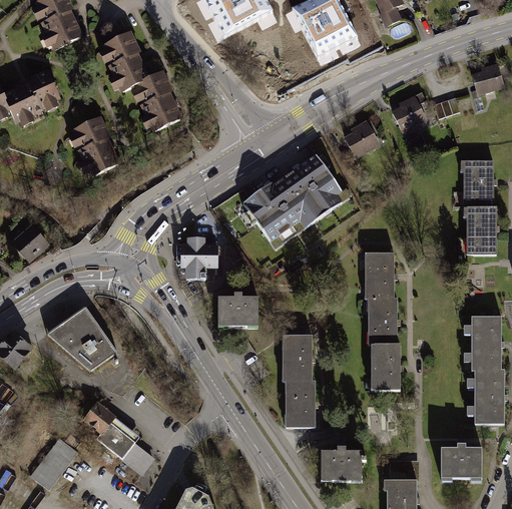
[(40,0),(32,4),(54,47),(82,32),(65,0),(40,0)]
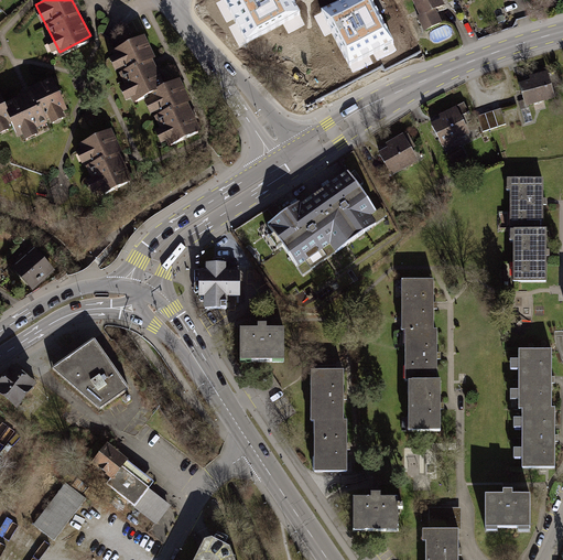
[(299,11),(292,0),(225,0),(246,39),(299,11)]
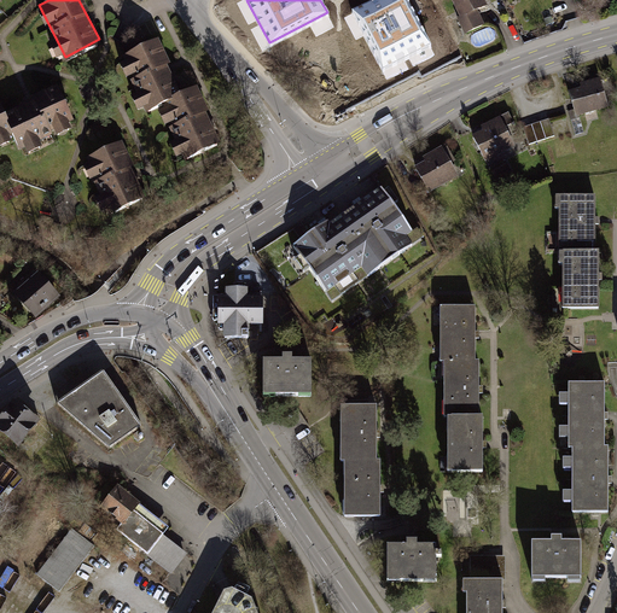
[(367,0),(351,9),(382,68),(430,42),(407,0),(367,0)]
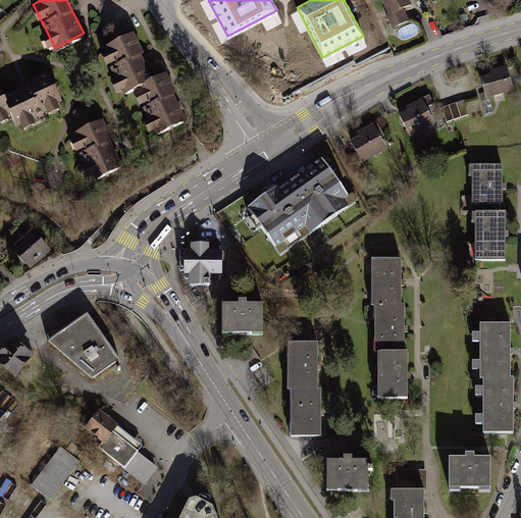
[(385,16),(392,29),(408,20),(403,9),(413,4),(411,0),(382,0),(391,13),(385,16)]
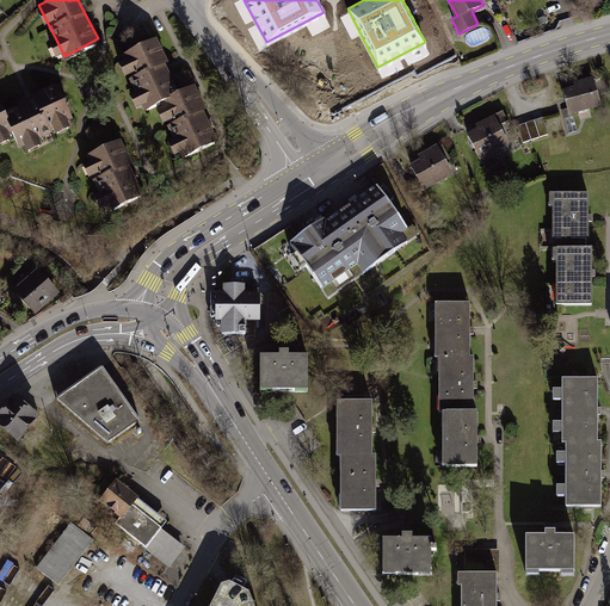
[(179,93),(154,37),(119,53),(145,109),(158,103),(179,93)]
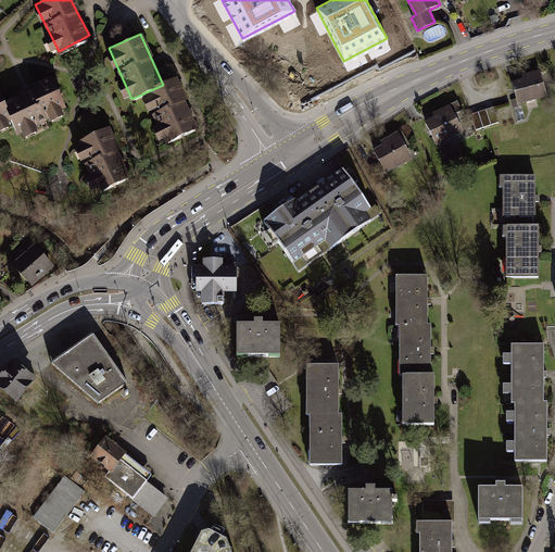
[(512,82),(516,103),(546,98),(541,69),(522,72),(525,79),(512,82)]
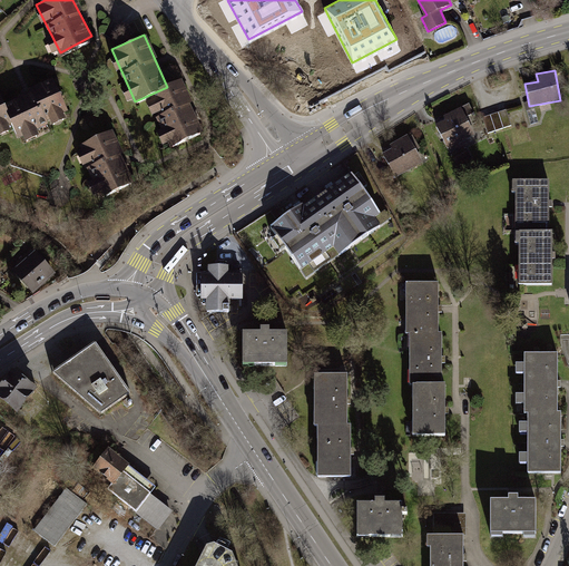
[(10,113),(5,116),(11,129),(17,140),(70,114),(52,78),(5,101),(10,113)]
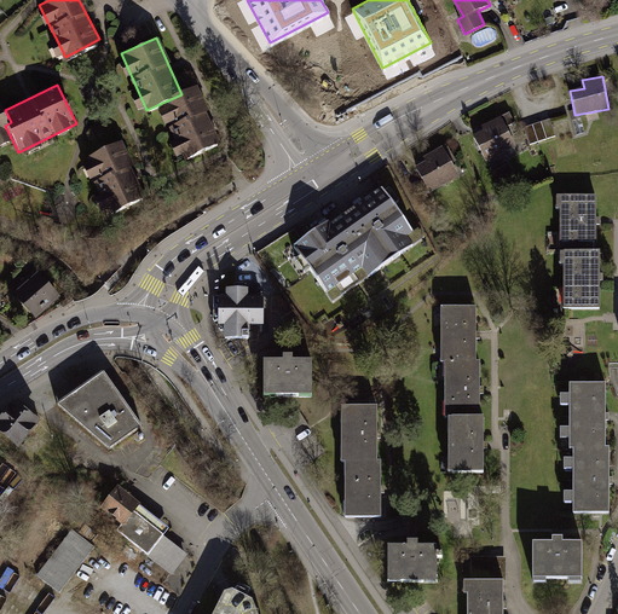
[(220,144),(195,88),(160,104),(185,161),(220,144)]
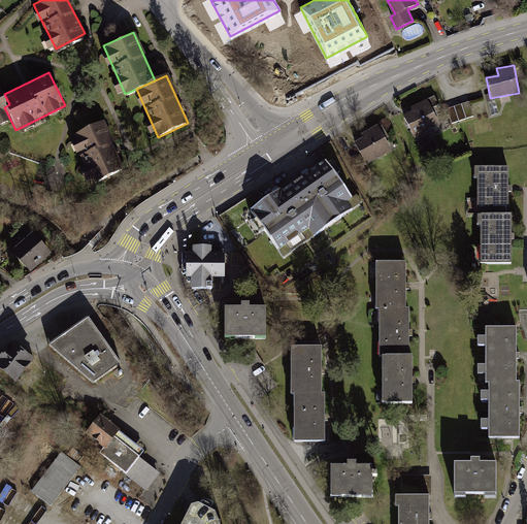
[(0,125),(10,120),(4,107),(9,104),(4,94),(0,86),(0,125)]
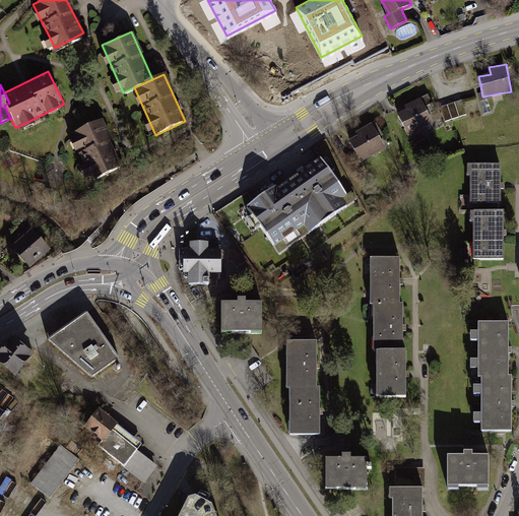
[(448,98),(451,113),(466,110),(463,93),(448,98)]
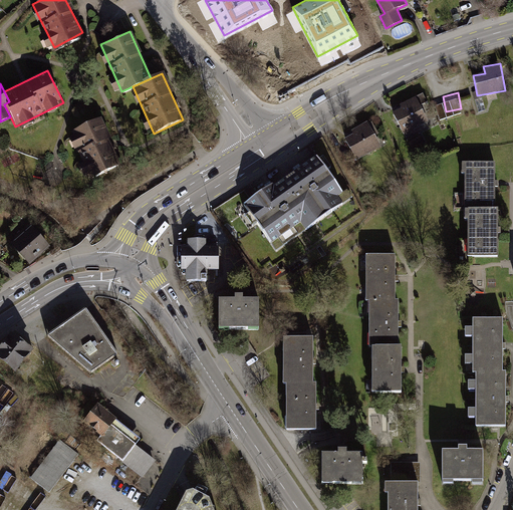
[(413,97),(389,109),(400,132),(424,119),(413,97)]
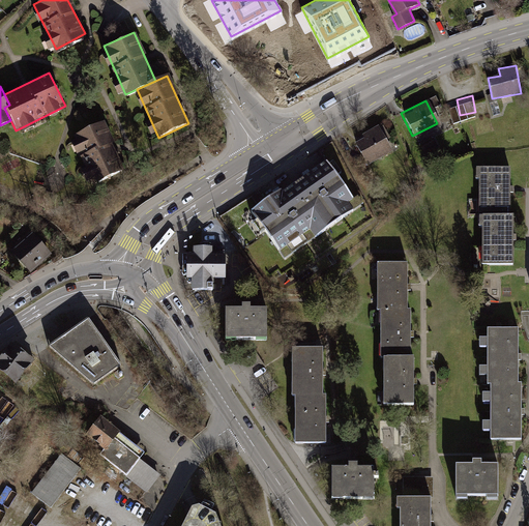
[(69,138),(92,181),(121,167),(99,122),(69,138)]
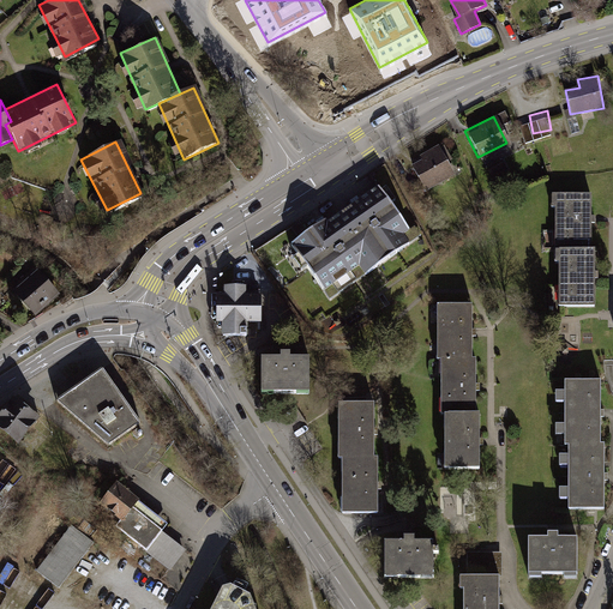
[(410,164),(425,190),(452,174),(439,149),(410,164)]
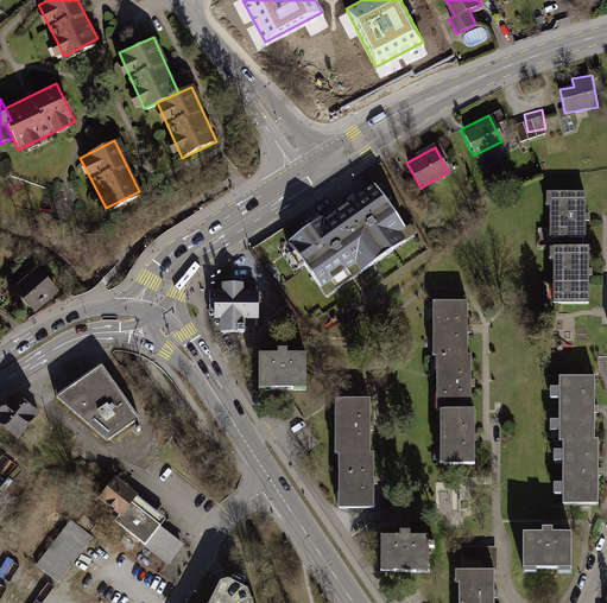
[(413,236),(375,181),(333,209),(372,265),(413,236)]
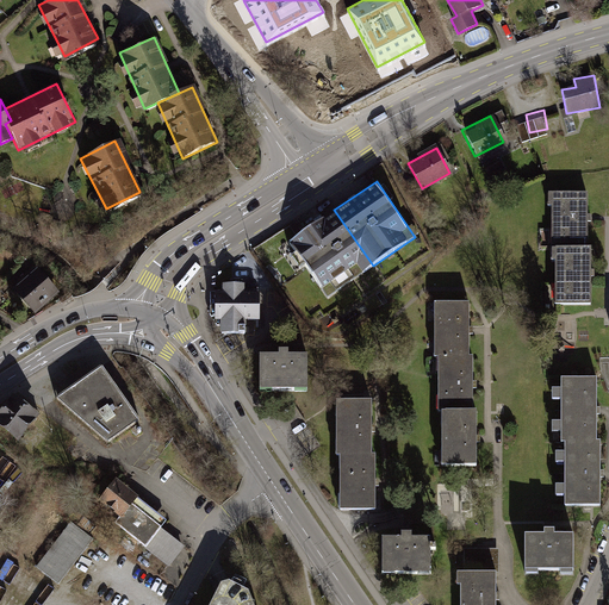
[(588,191),(551,191),(552,248),(555,248),(588,248),(588,191)]
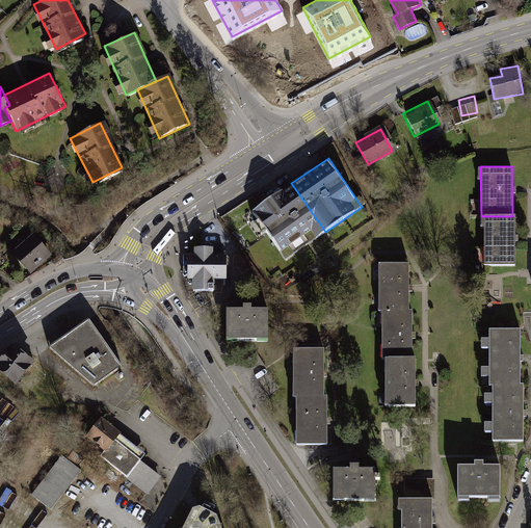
[(291,183),(249,212),(283,261),(325,232),(291,183)]
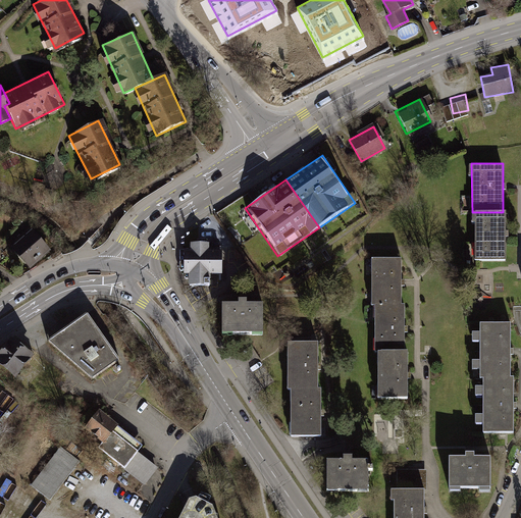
[(475,212),(475,264),(503,264),(503,212),(475,212)]
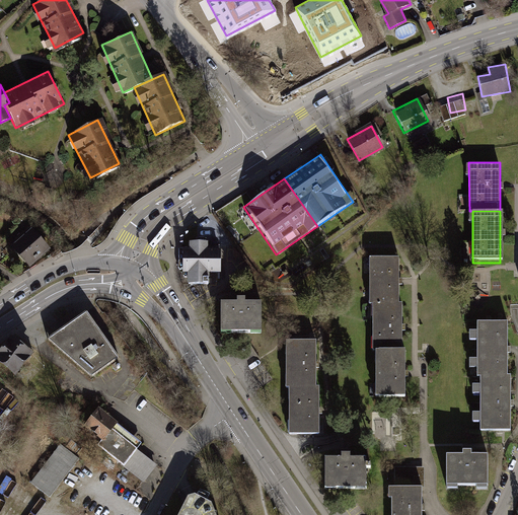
[(11,242),(28,263),(48,246),(30,226),(11,242)]
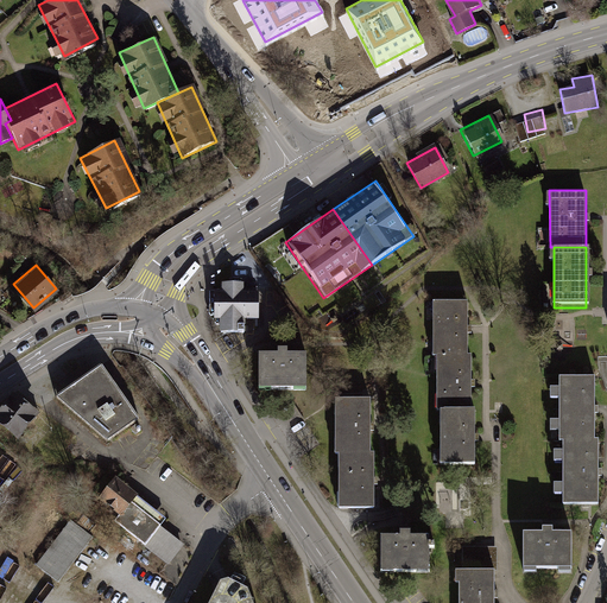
[(241,280),(222,281),(222,289),(214,289),(215,316),(220,316),(220,329),(244,329),(244,317),(258,316),(258,290),(241,290),(241,280)]
